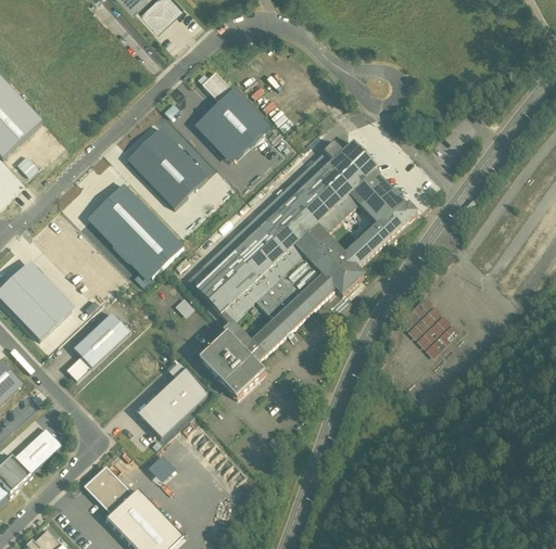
[(159,26),(184,3),(180,0),(124,0),(133,9),(138,4),(159,26)]
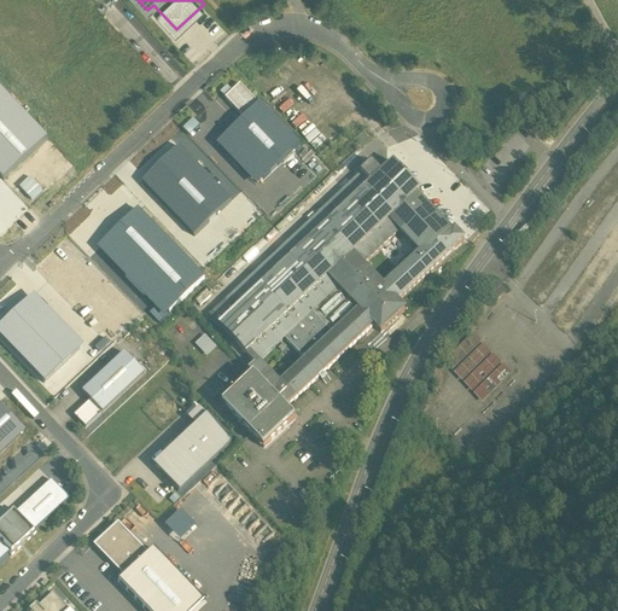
[(225,94),(245,115),(260,100),(240,80),(225,94)]
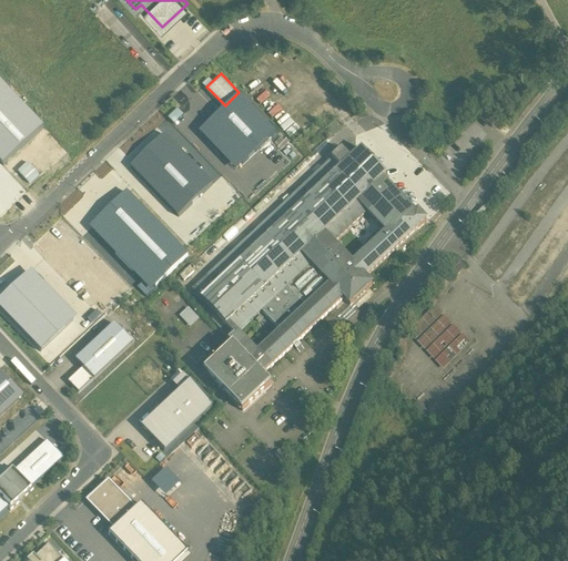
[(0,74),(0,156),(4,162),(46,123),(0,74)]
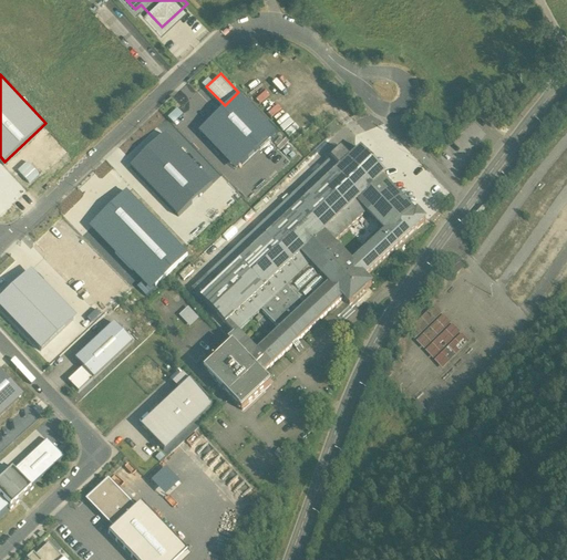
[(225,105),(199,128),(236,166),(275,131),(238,92),(225,105)]
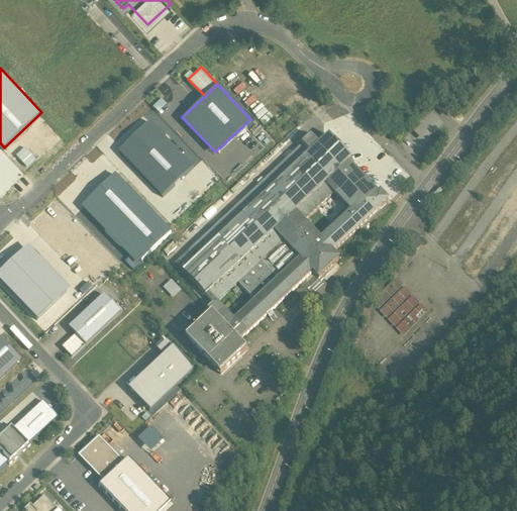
[(194,165),(149,118),(118,147),(163,195),(194,165)]
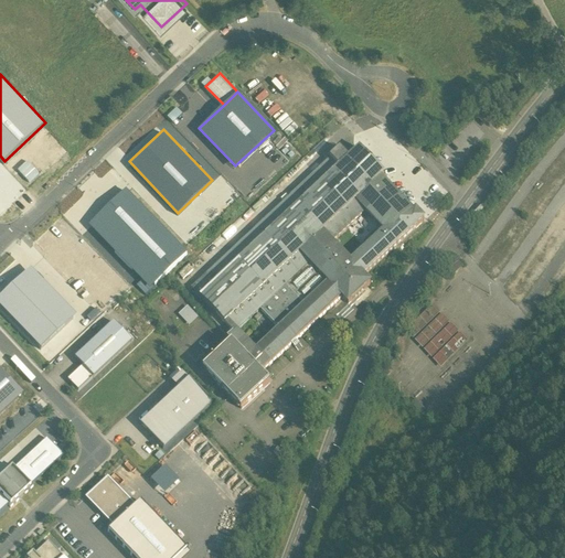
[(341,143),(193,285),(217,310),(212,314),(228,332),(237,325),(260,303),(310,257),(332,236),(339,231),(365,204),(384,224),(358,250),(352,257),(364,270),(425,213),(416,204),(414,206),(382,171),(385,169),(361,143),(351,153),(341,143)]
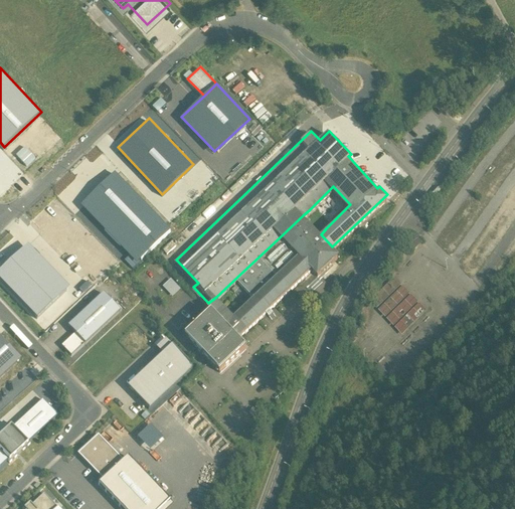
[(116,169),(81,202),(138,262),(173,228),(116,169)]
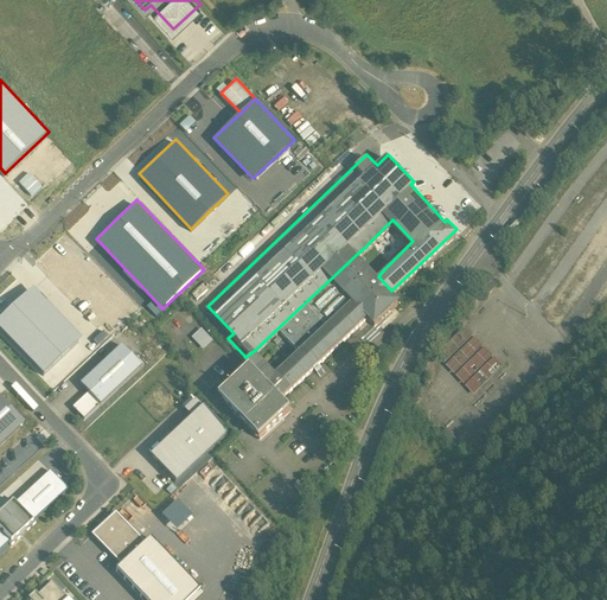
[(328,323),(307,300),(280,326),(301,349),(276,372),(255,350),(246,357),(244,358),(250,364),(251,363),(281,395),(368,313),(375,320),(398,298),(391,291),(378,276),(384,269),(364,248),(357,254),(333,276),(355,299),(328,323)]
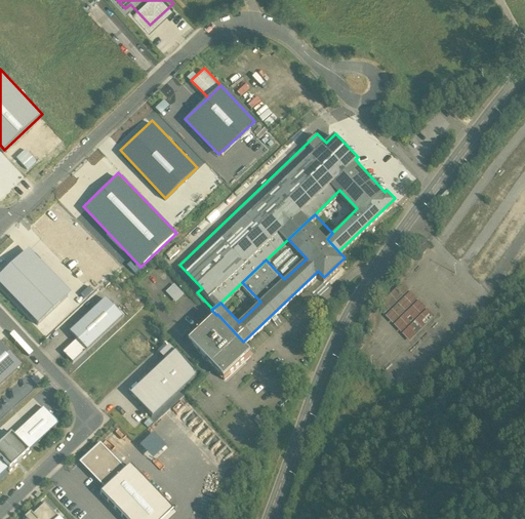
[(426,241),(425,239),(421,239),(417,243),(421,247),(426,244),(426,241)]
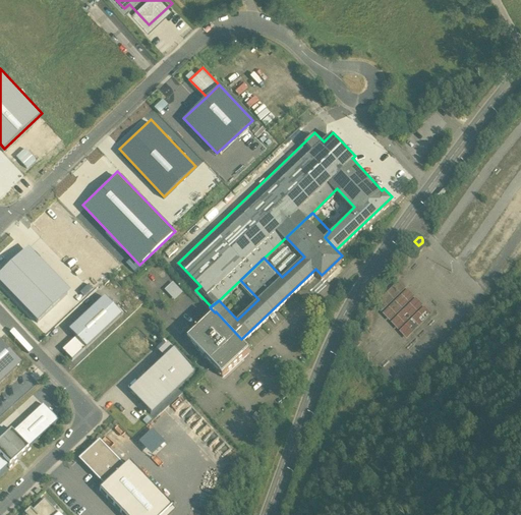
[(0,270),(0,279),(37,319),(66,291),(24,246),(0,270)]
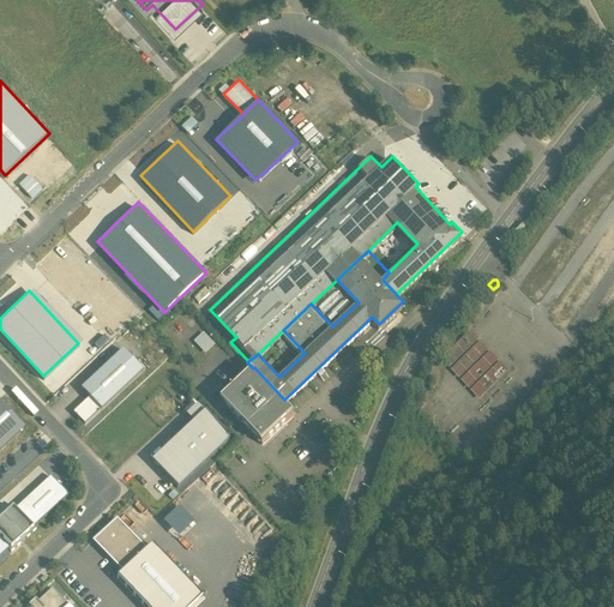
[(480,390),(510,361),(470,323),(446,347),(457,356),(451,362),(480,390)]
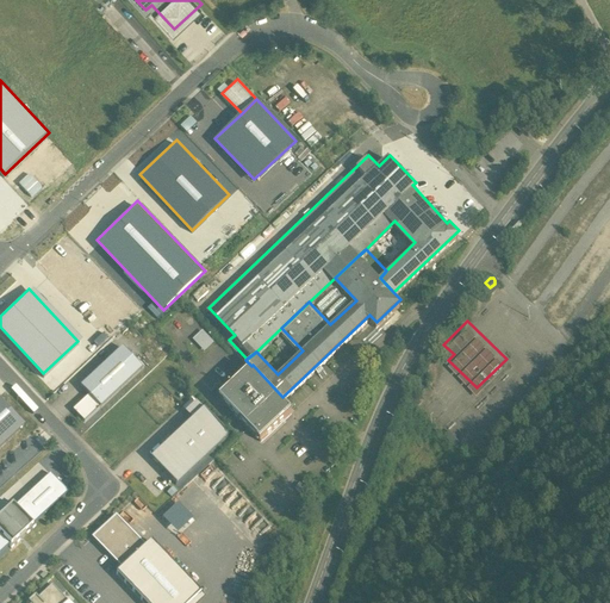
[(203,324),(193,334),(205,346),(215,336),(203,324)]
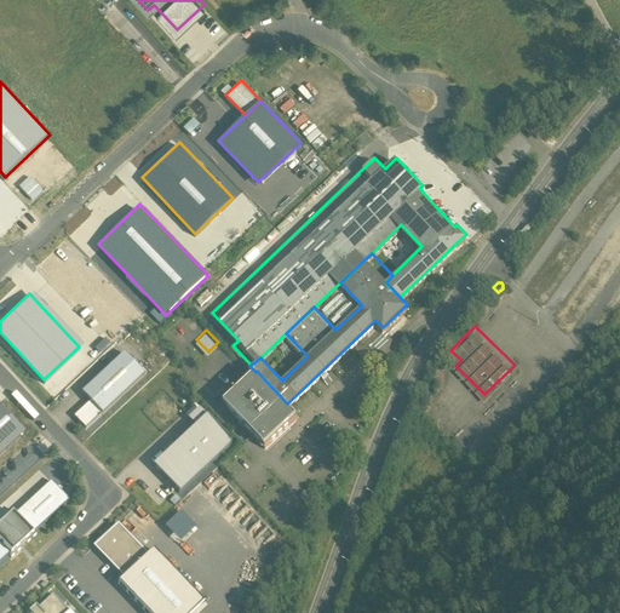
[(86,424),(144,370),(124,348),(81,388),(90,396),(74,411),(86,424)]
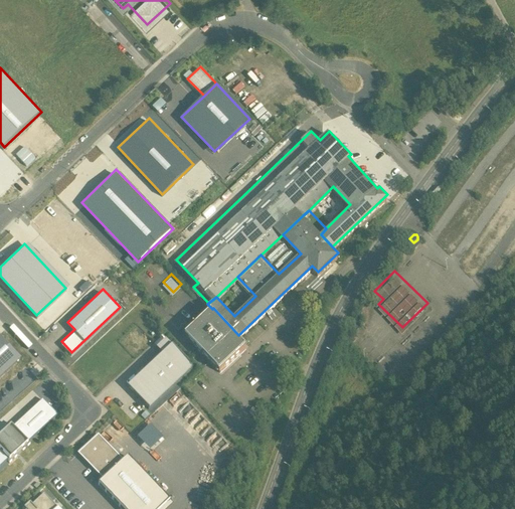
[(238,335),(213,308),(212,309),(186,332),(220,368),(246,344),(238,335)]
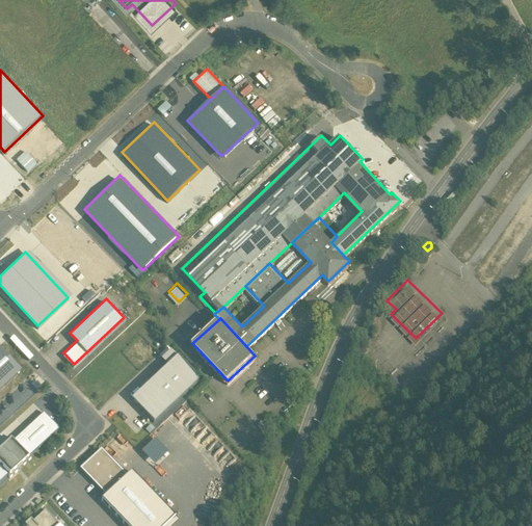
[(0,385),(20,367),(0,346),(0,385)]
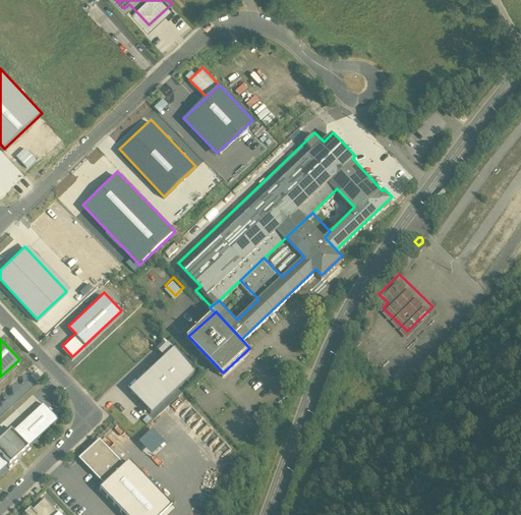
[(128,390),(151,412),(195,368),(167,339),(159,347),(165,354),(128,390)]
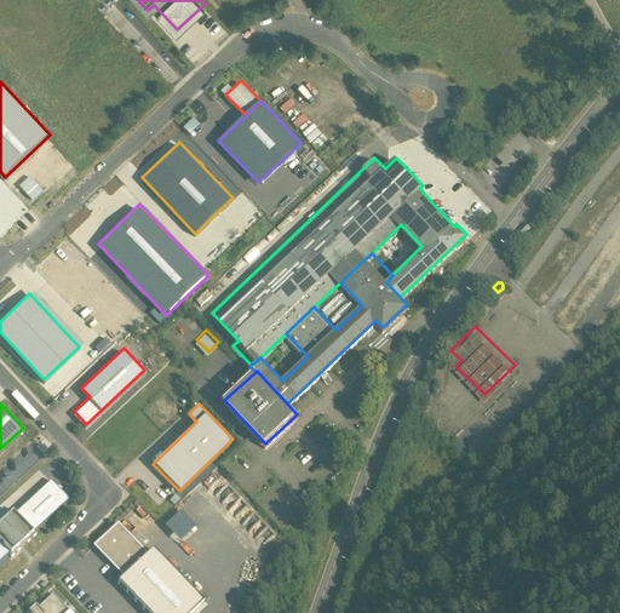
[(51,476),(16,510),(33,528),(69,494),(51,476)]
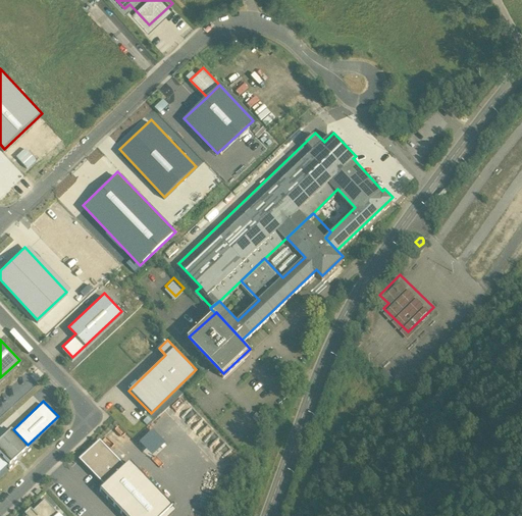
[(30,447),(28,445),(13,429),(10,426),(0,435),(0,456),(6,464),(9,466),(30,447)]
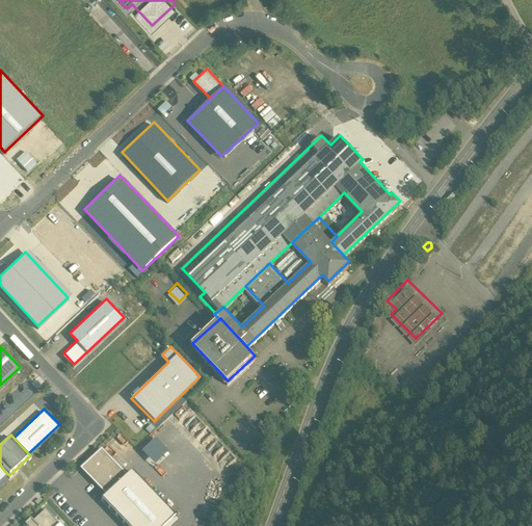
[(153,436),(139,449),(153,463),(166,450),(153,436)]
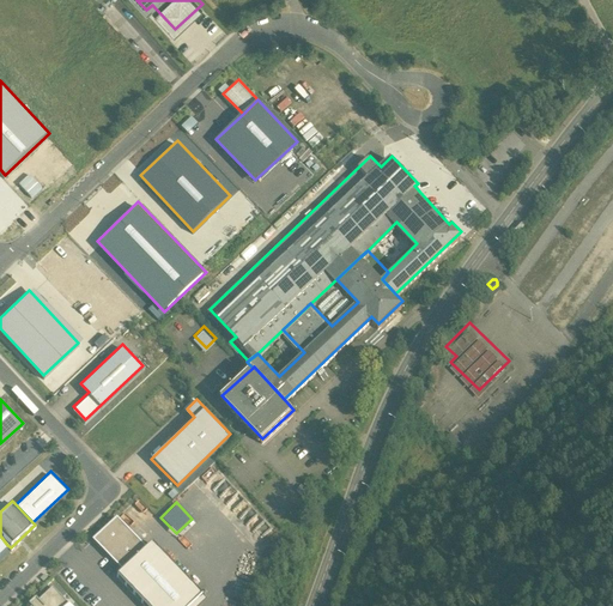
[(92,538),(121,570),(146,546),(116,515),(92,538)]
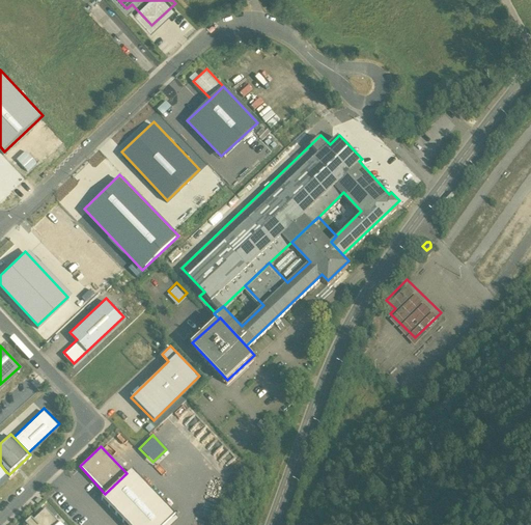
[(131,470),(127,473),(105,494),(101,497),(127,524),(163,524),(173,516),(131,470)]
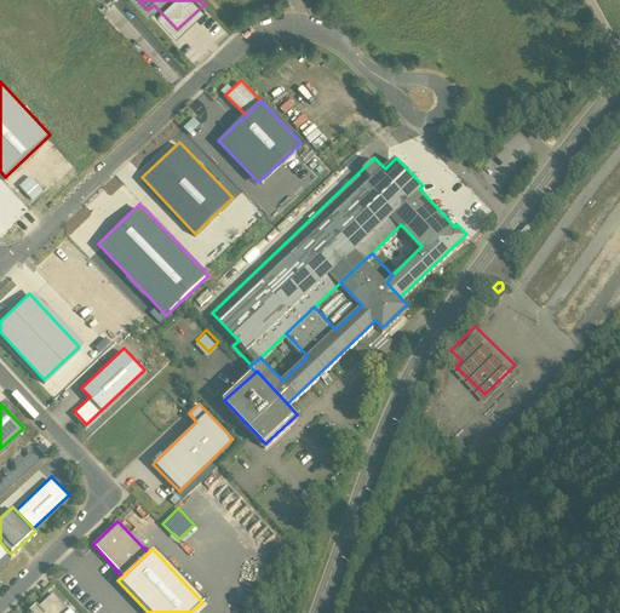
[(61,612),(68,607),(52,590),(29,612),(61,612)]
